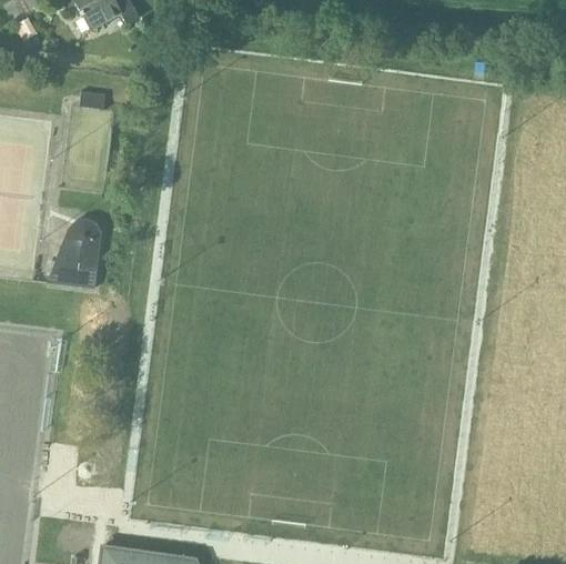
[(73,0),(91,30),(120,13),(127,24),(140,18),(130,0),(127,0),(118,6),(114,0),(73,0)]
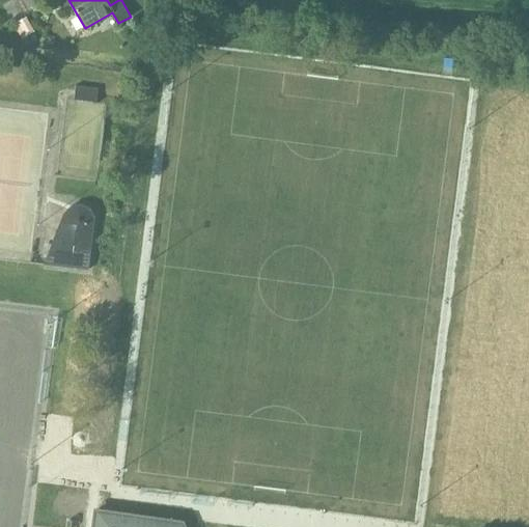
[(33,32),(26,19),(18,23),(26,36),(33,32)]
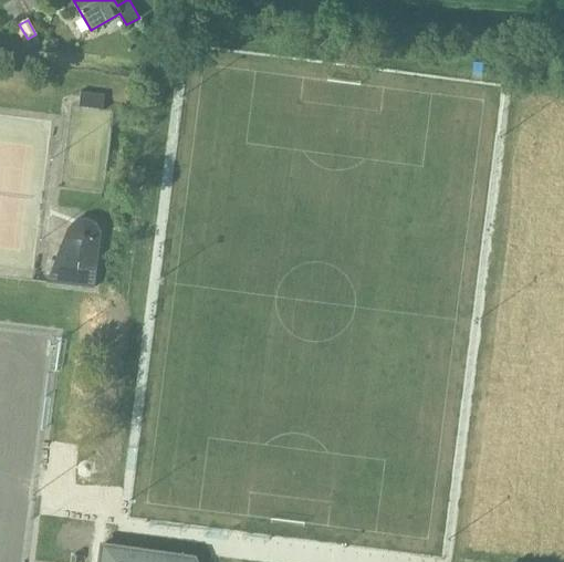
[(81,93),(80,105),(104,108),(104,106),(105,94),(82,90),(81,93)]
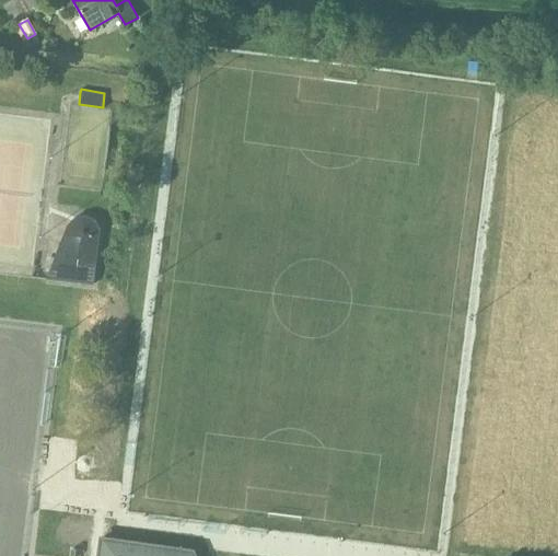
[(57,253),(47,278),(93,284),(100,229),(95,220),(85,216),(74,218),(73,219),(68,224),(67,235),(72,244),(72,250),(57,253)]
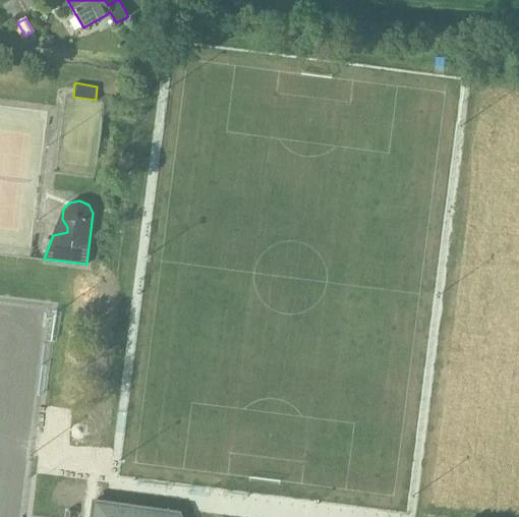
[(184,516),(181,509),(96,498),(92,516),(184,516)]
